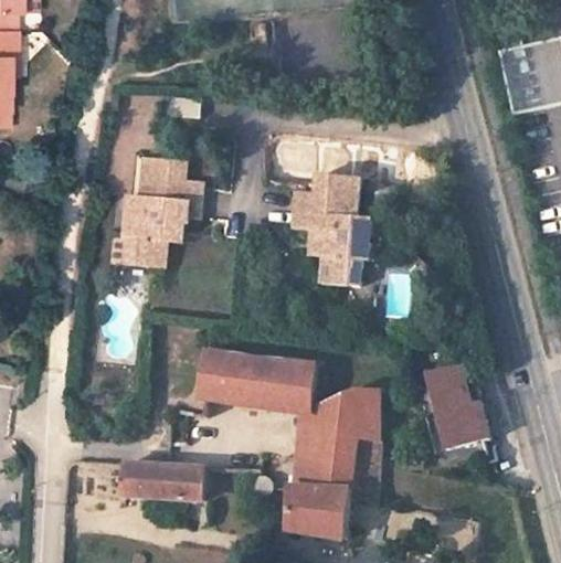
[(0,29),(4,30),(4,12),(13,12),(13,0),(0,0),(0,29)]
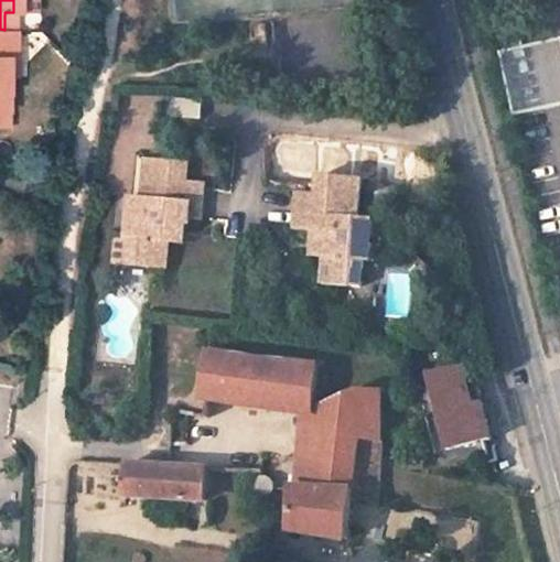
[(200,101),(176,99),(174,117),(197,119),(200,101)]
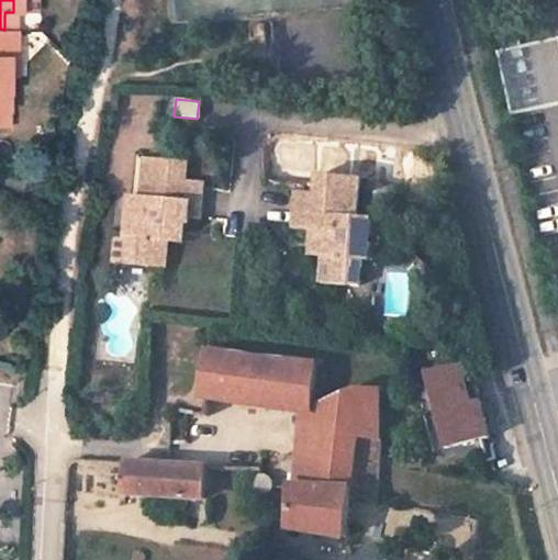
[(187,161),(141,157),(137,197),(124,196),(121,235),(126,236),(123,262),(165,266),(167,238),(182,239),(183,216),(199,217),(202,181),(186,180),(187,161)]
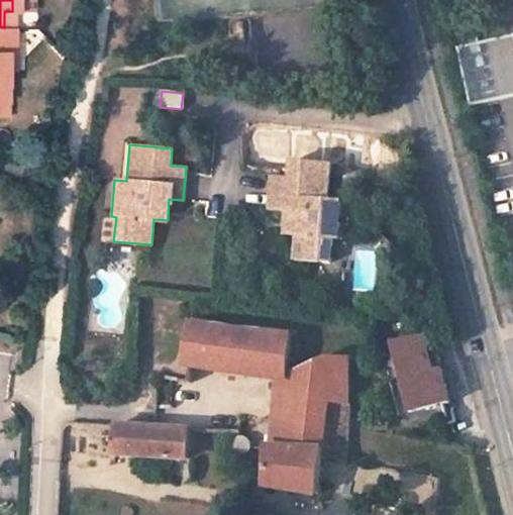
[(329,165),(288,161),(287,178),(270,176),(267,209),(283,211),(281,233),(293,234),(291,259),(324,263),(327,236),(336,237),(339,200),(327,199),(329,165)]
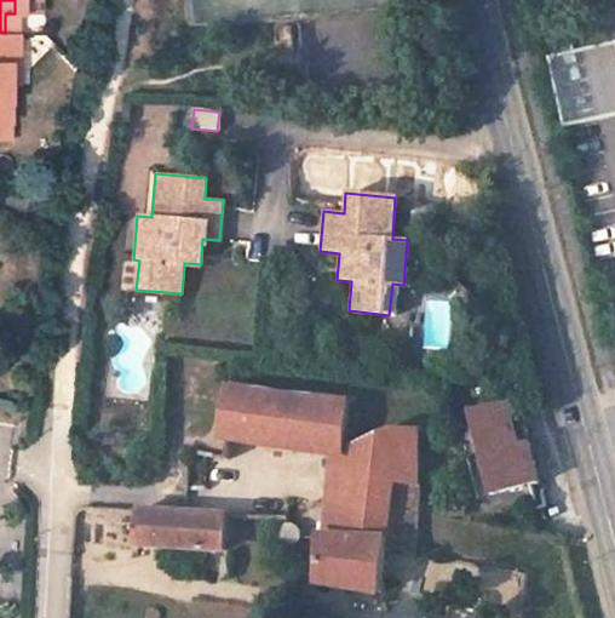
[(283,395),(225,383),(217,436),(333,453),(327,533),(320,532),(317,581),(380,591),(384,545),(413,548),(417,428),(394,427),(344,448),(348,400),(283,395)]
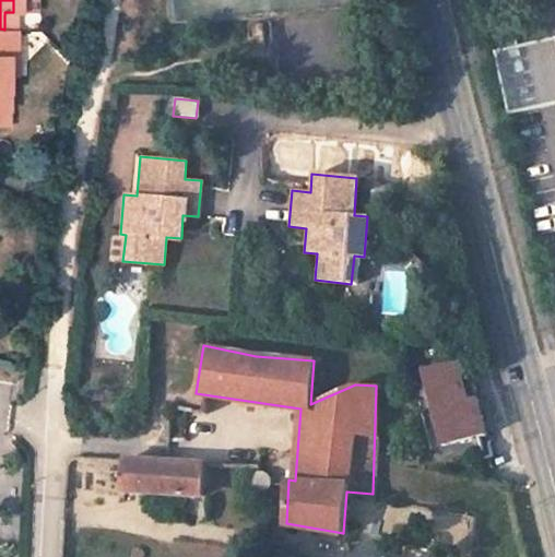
[(439,404),(450,440),(480,433),(471,395),(439,404)]
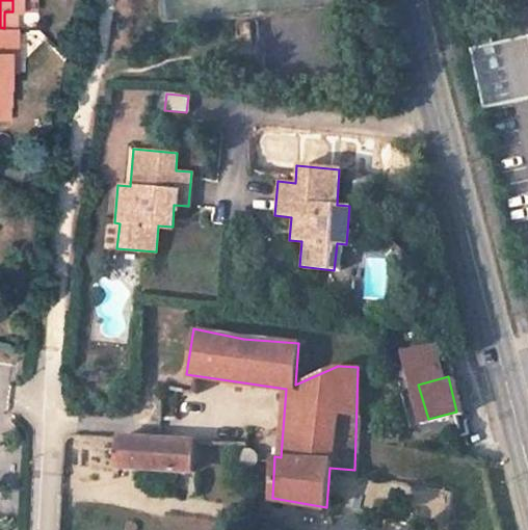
[(195,442),(117,436),(115,466),(193,471),(195,442)]
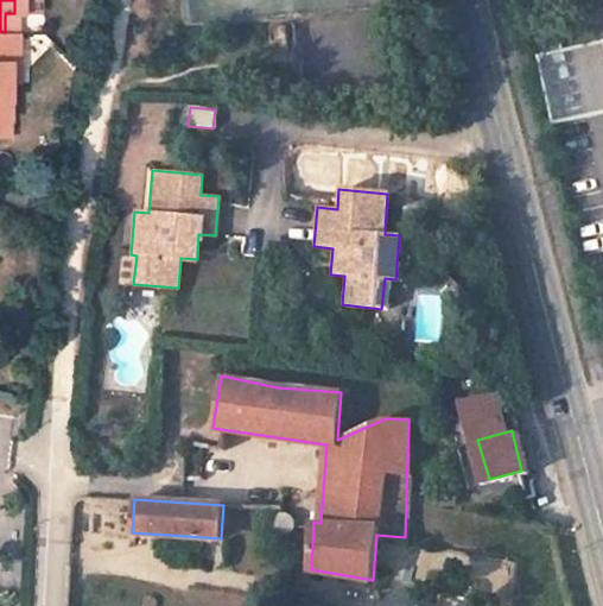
[(286,513),(284,512),(281,512),(278,512),(275,513),(274,515),(272,518),(271,519),(271,523),(272,526),(274,529),(278,531),(280,532),(284,532),(287,530),(289,529),(290,528),(292,524),(292,521),(291,517),(289,515),(286,513)]
